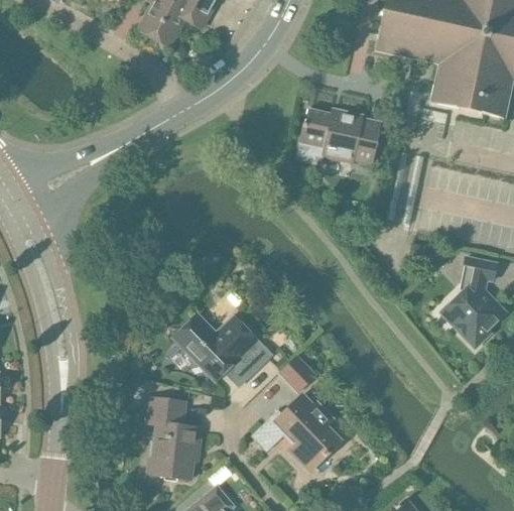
[(176,25),(182,15),(176,12),(182,0),(154,0),(139,27),(169,44),(179,26),(176,25)]
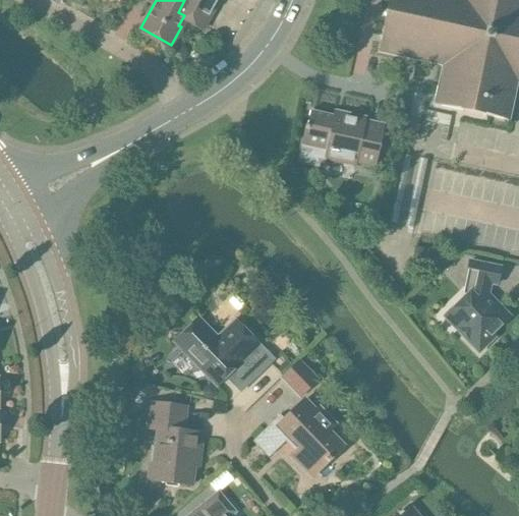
[(184,0),(178,12),(184,15),(205,26),(219,0),(184,0)]
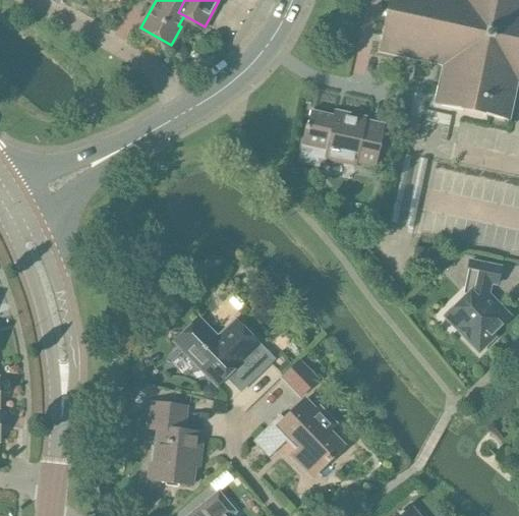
[(390,0),(388,7),(386,9),(388,13),(380,49),(444,62),(436,100),(512,117),(518,89),(518,0),(390,0)]
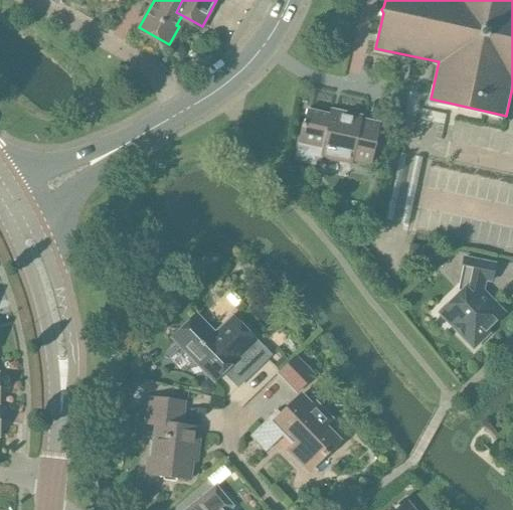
[(354,157),(373,161),(382,120),(363,116),(364,113),(339,107),(338,115),(332,114),(332,112),(309,106),(306,121),(304,121),(300,140),(324,146),(322,153),(353,160),(354,157)]
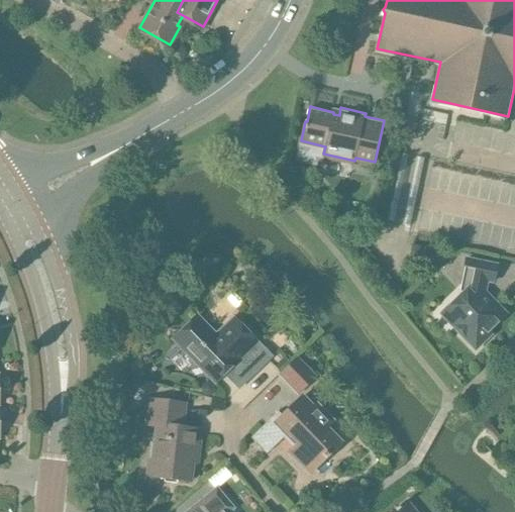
[(413,240),(410,254),(424,258),(426,243),(413,240)]
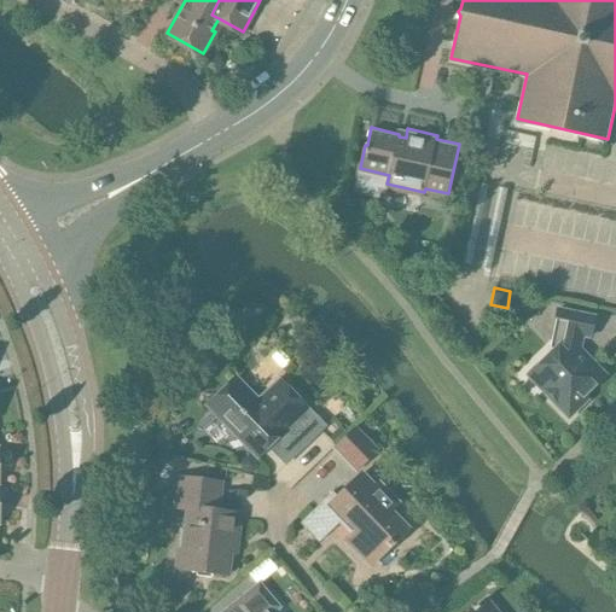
[(555,347),(551,350),(534,367),(547,382),(544,385),(570,414),(590,396),(586,391),(608,371),(591,354),(588,357),(581,349),(585,332),(592,333),(596,313),(561,304),(552,344),(555,347)]
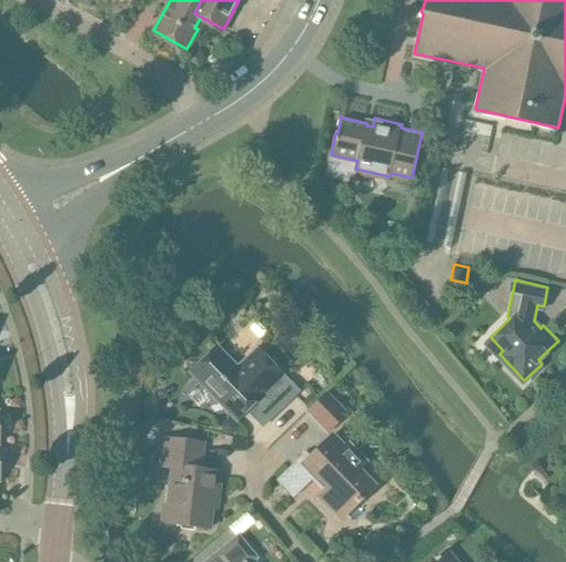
[(219,343),(192,368),(239,417),(264,391),(280,407),(300,388),(259,345),(239,363),(219,343)]
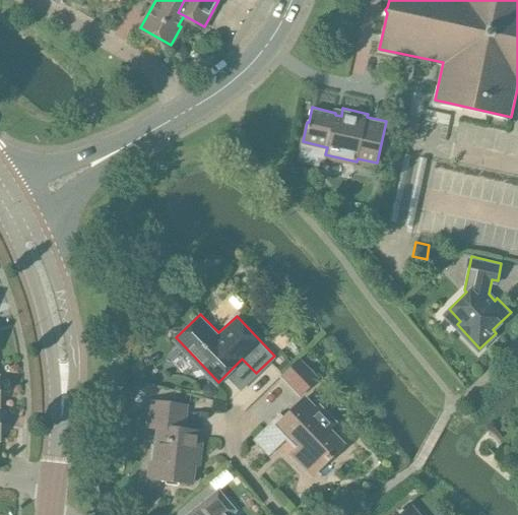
[(283,374),(302,393),(319,376),(301,357),(283,374)]
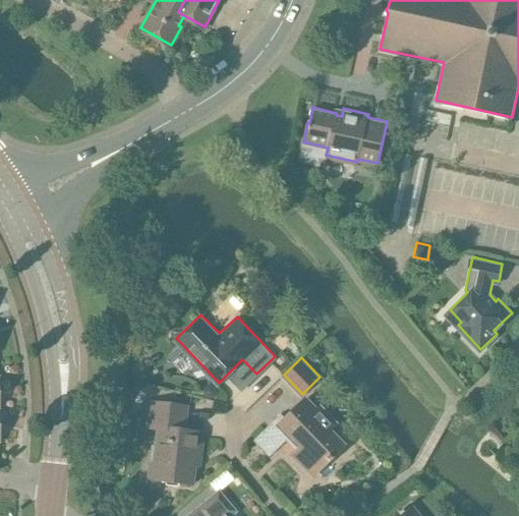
[(130,378),(128,391),(135,392),(141,388),(142,380),(130,378)]
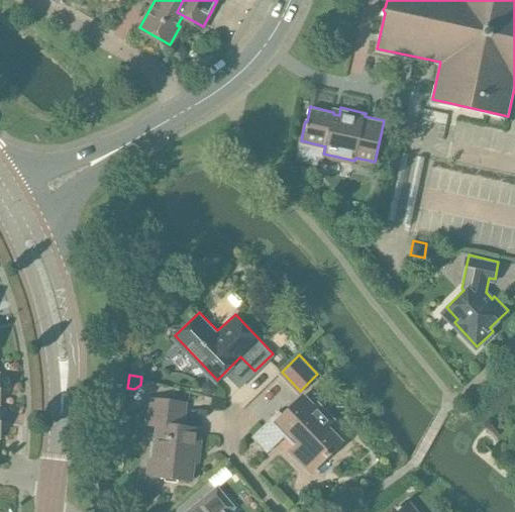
[(217,383),(211,378),(205,380),(203,388),(209,393),(216,391),(217,383)]
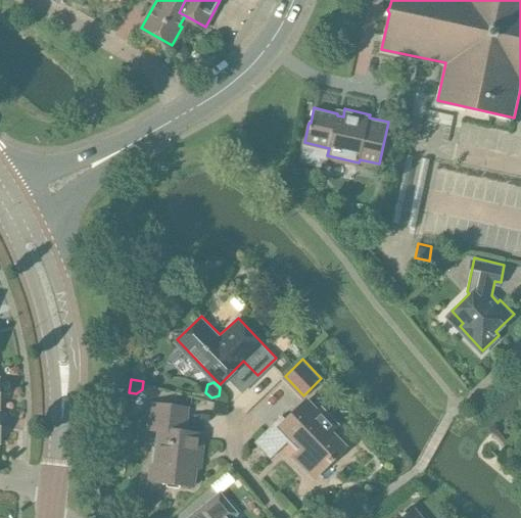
[(287,417),(283,413),(256,438),(272,455),(291,436),(301,445),(297,450),(319,472),(334,458),(332,456),(344,443),(346,445),(347,444),(322,419),(329,412),(322,405),(319,409),(308,397),(287,417)]
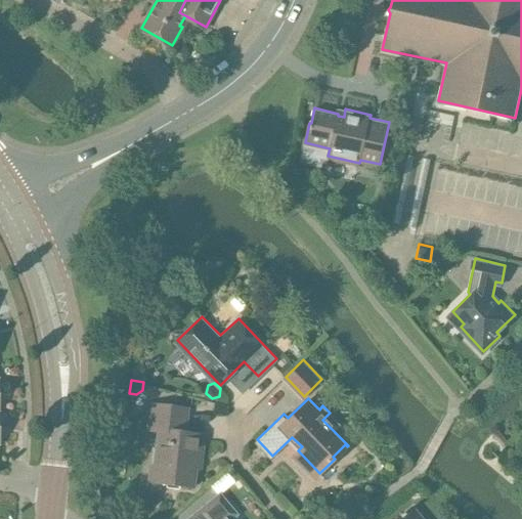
[(150,462),(148,477),(154,481),(159,480),(177,482),(194,484),(199,455),(203,456),(205,432),(186,430),(188,405),(156,401),(153,427),(161,428),(158,460),(150,462)]
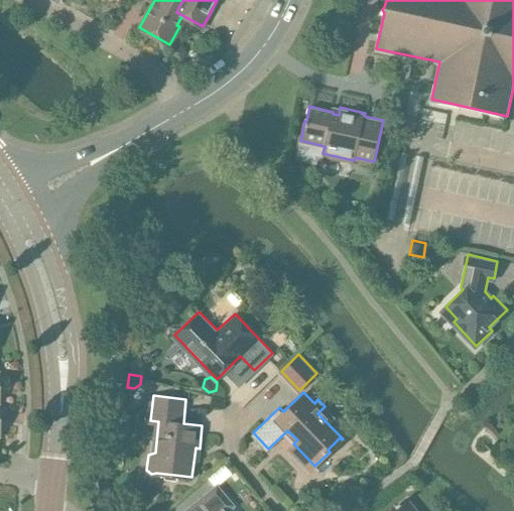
[(235,510),(237,508),(234,504),(235,504),(218,484),(197,501),(205,510),(235,510)]
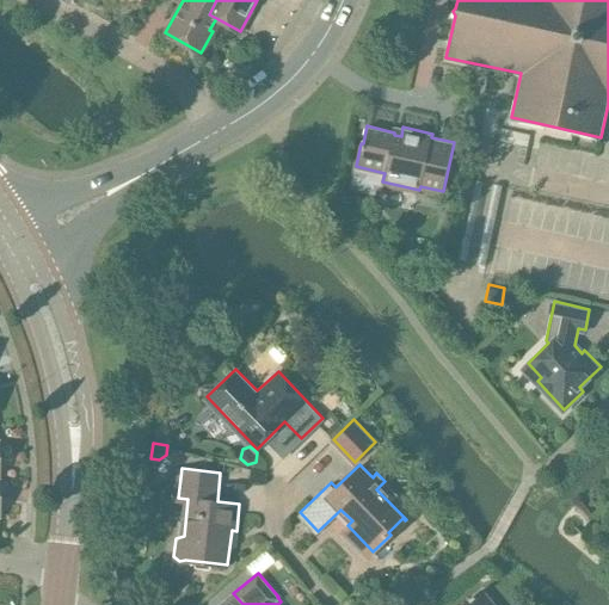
[(497,604),(483,587),(473,594),(468,598),(469,600),(463,604),(497,604)]
